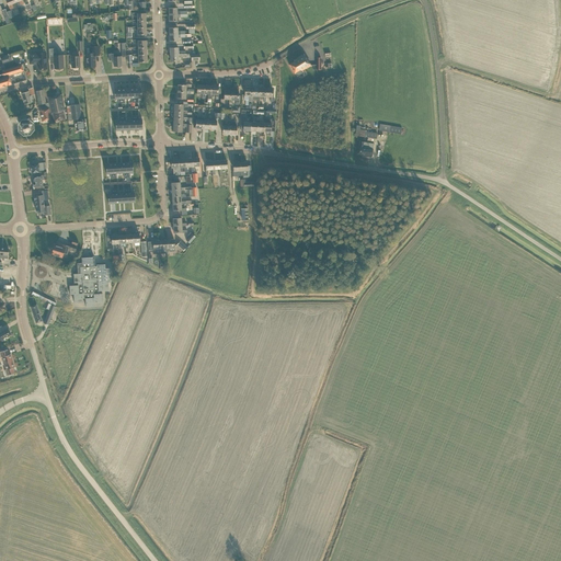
[(12,4),(15,2),(13,0),(6,0),(8,6),(9,6),(10,9),(11,9),(13,8),(12,4)]
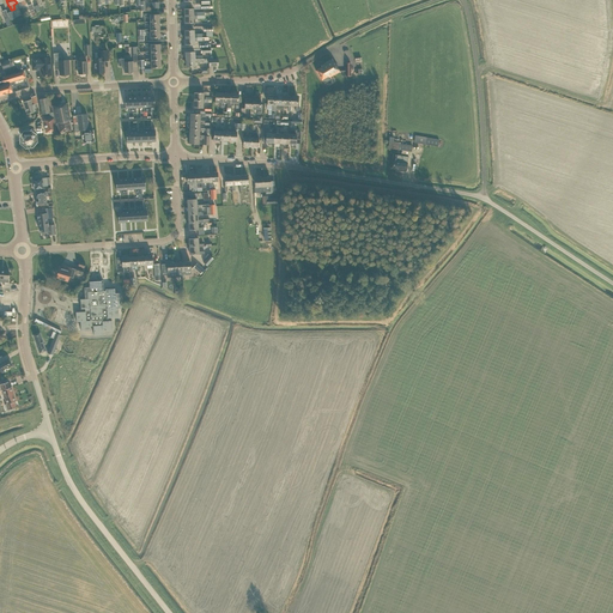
[(95,73),(104,73),(103,61),(108,61),(108,52),(98,52),(93,52),(93,59),(95,73)]
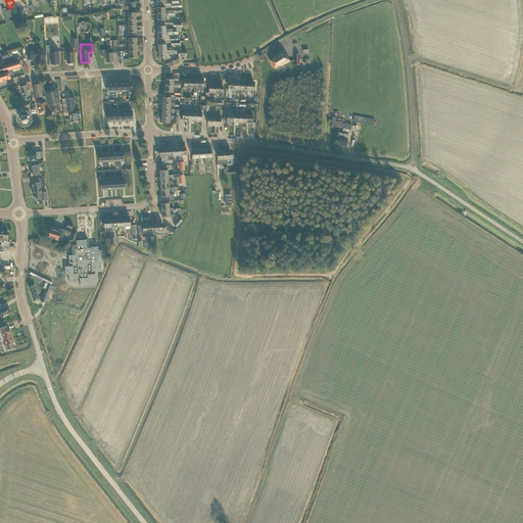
[(59,59),(58,51),(54,51),(54,46),(46,46),(47,57),(51,57),(51,64),(58,63),(58,59),(59,59)]
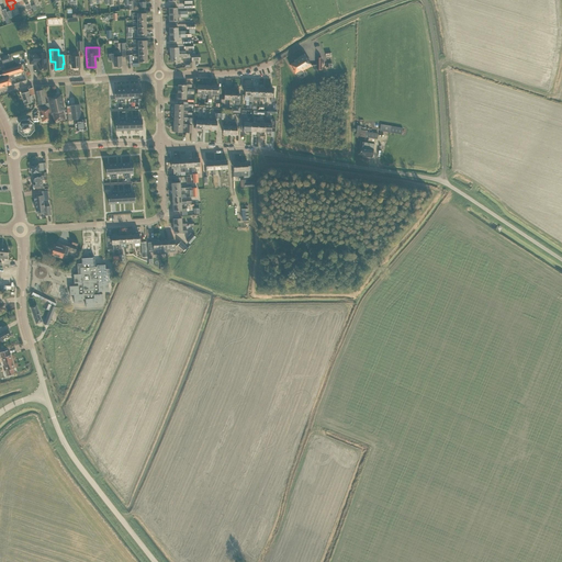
[(37,64),(37,70),(46,69),(46,53),(37,54),(30,54),(30,64),(37,64)]
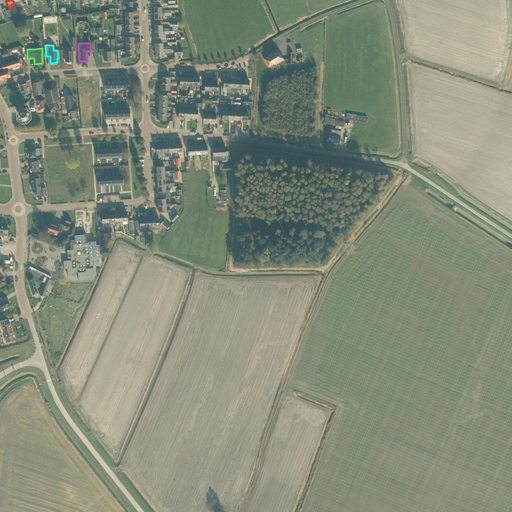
[(264,59),(269,67),(271,69),(273,68),(272,67),(284,60),(278,50),(268,55),(269,56),(264,59)]
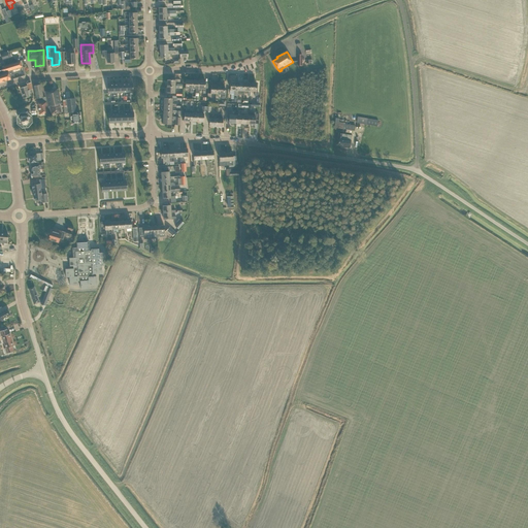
[(67,54),(67,64),(75,63),(74,53),(67,54)]
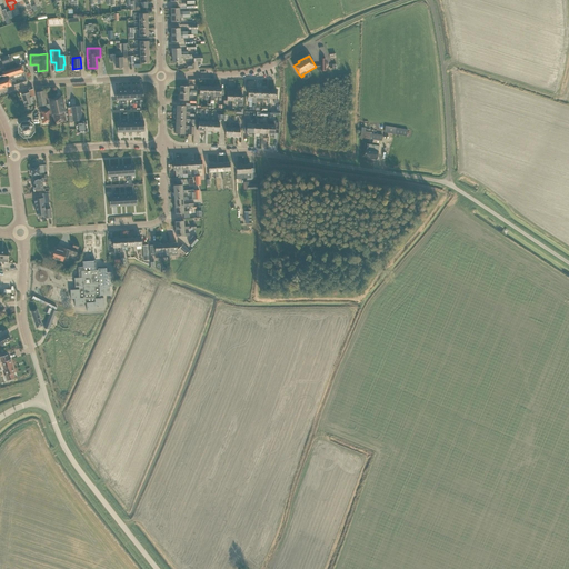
[(0,79),(0,89),(17,85),(17,83),(13,76),(18,75),(23,72),(22,66),(16,68),(2,71),(3,75),(5,78),(0,79)]
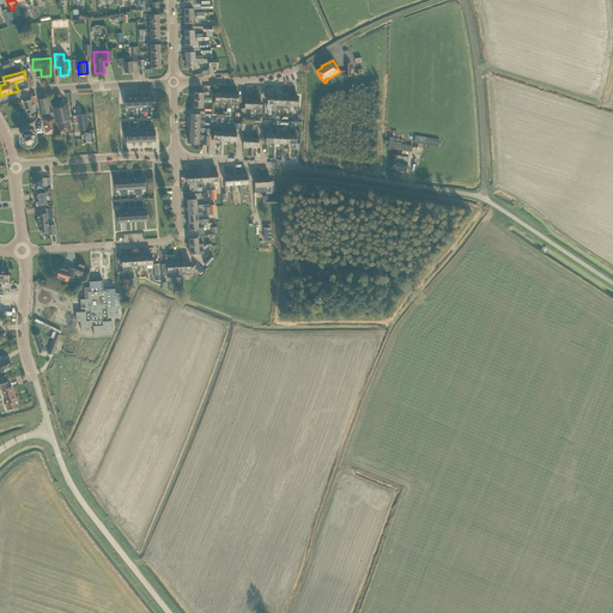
[(24,102),(28,114),(36,111),(35,108),(38,107),(37,104),(38,103),(36,96),(31,97),(32,99),(24,102)]
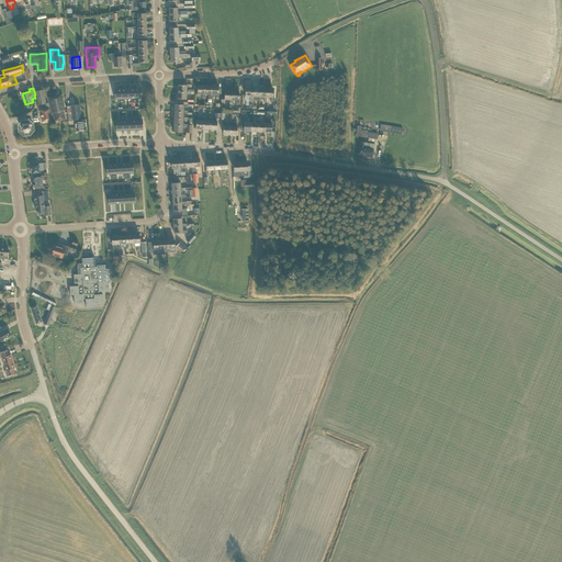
[(232,104),(233,100),(231,100),(232,88),(225,88),(225,91),(225,96),(222,94),(221,104),(225,104),(225,100),(229,100),(229,104),(232,104)]
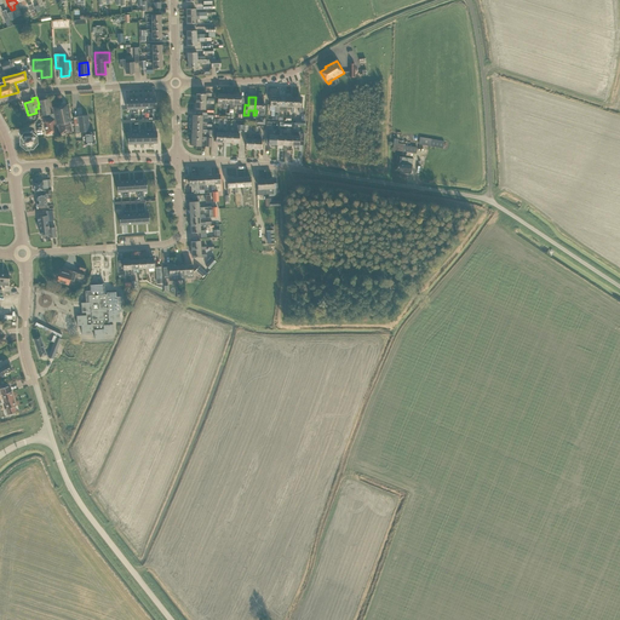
[(49,99),(39,101),(42,116),(46,115),(51,114),(49,99)]
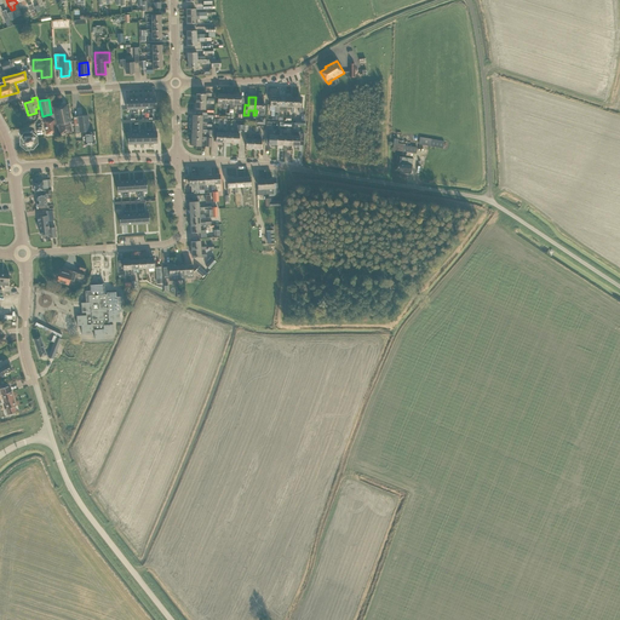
[(53,108),(57,125),(58,125),(59,132),(59,135),(72,132),(70,122),(72,122),(68,104),(53,108)]
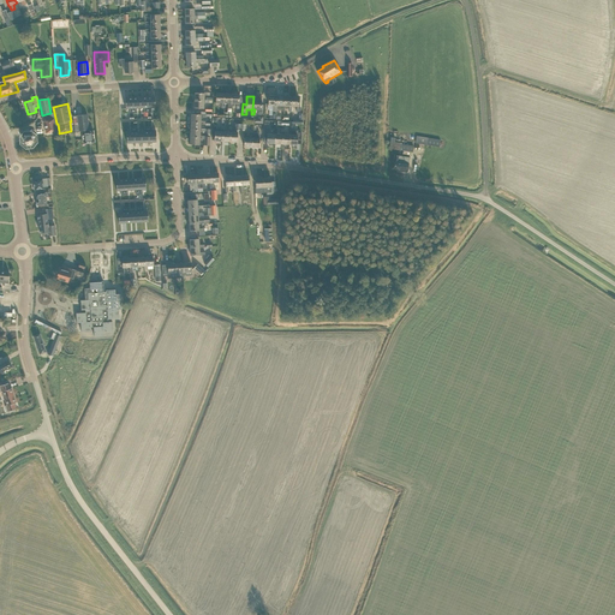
[(58,124),(57,124),(55,124),(53,113),(51,113),(46,114),(46,120),(43,120),(46,133),(57,131),(59,131),(58,124)]
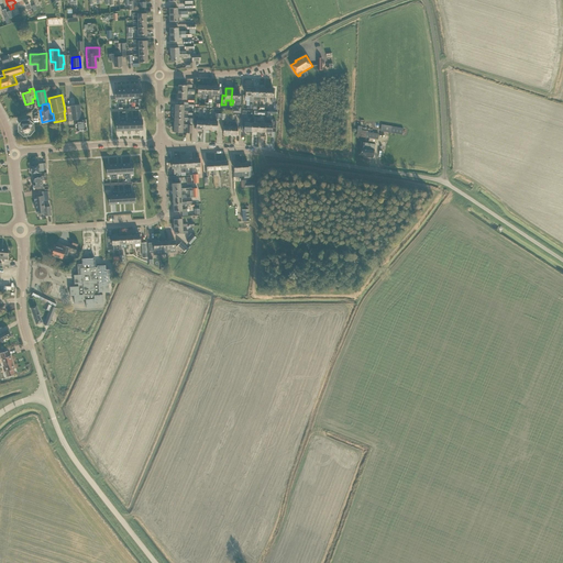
[(87,130),(85,119),(81,120),(80,105),(70,106),(73,120),(75,120),(76,131),(87,130)]
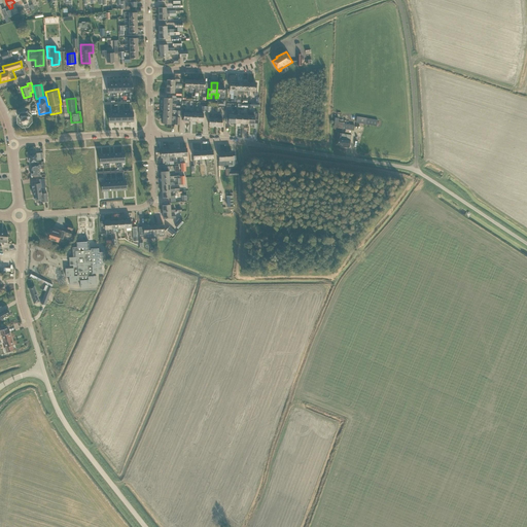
[(88,98),(89,124),(98,123),(98,98),(88,98)]
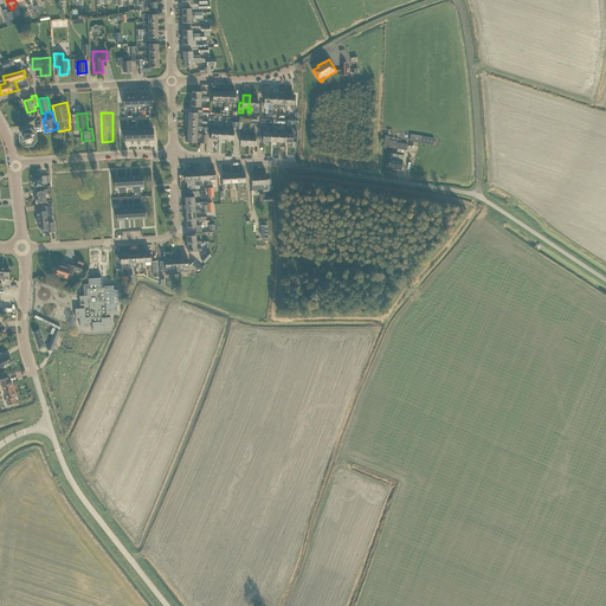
[(218,140),(219,129),(218,129),(213,129),(214,124),(211,124),(211,126),(210,126),(208,136),(211,136),(211,139),(218,140)]
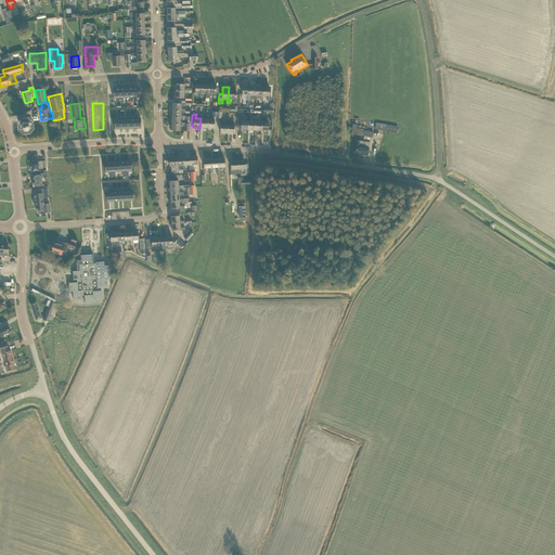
[(241,116),(239,116),(237,129),(241,129),(247,130),(248,121),(247,120),(243,120),(243,116),(241,116)]
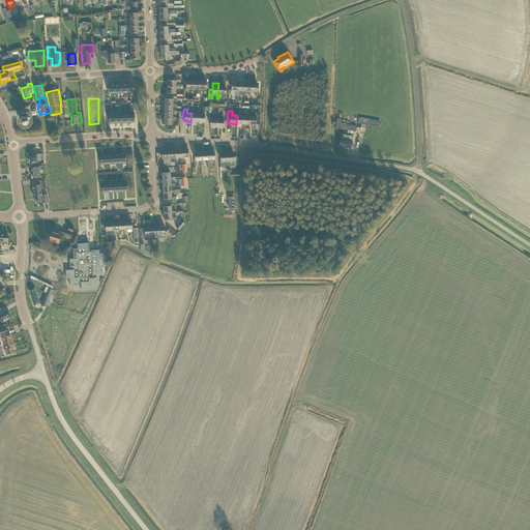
[(256,116),(251,116),(252,112),(248,112),(248,116),(249,116),(249,124),(256,124),(256,122),(259,122),(260,115),(256,115),(256,116)]
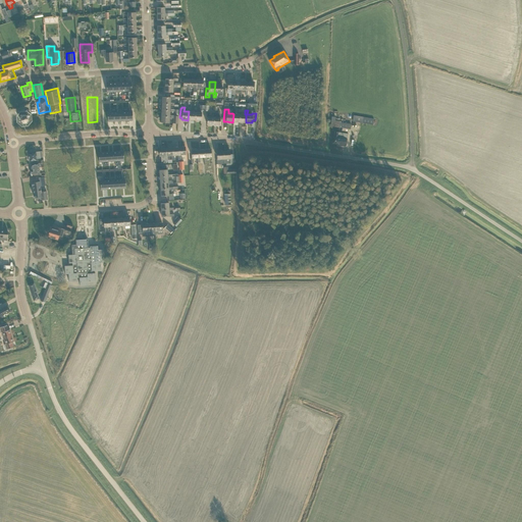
[(29,116),(25,113),(21,114),(19,117),(19,120),(22,123),(27,122),(29,120),(29,116)]
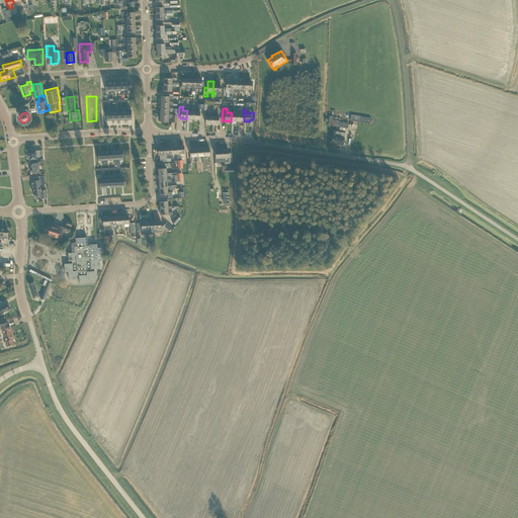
[(350,120),(370,124),(371,118),(351,114),(350,120)]
